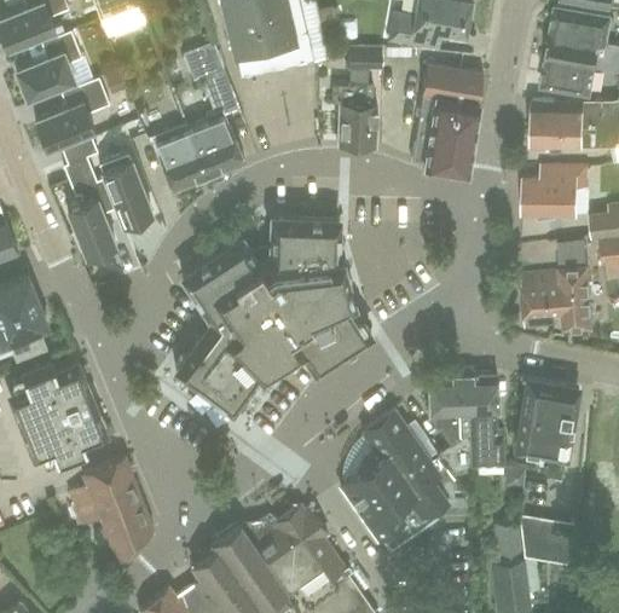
[(22,0),(27,9),(0,19),(0,34),(6,51),(55,33),(50,19),(68,12),(63,0),(22,0)]
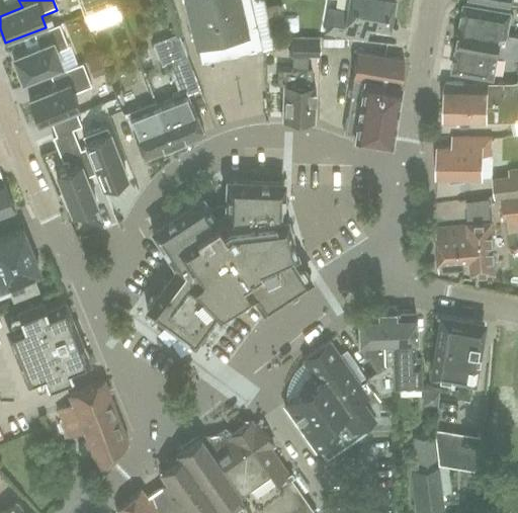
[(112,0),(76,0),(84,20),(90,34),(121,22),(115,8),(112,0)]
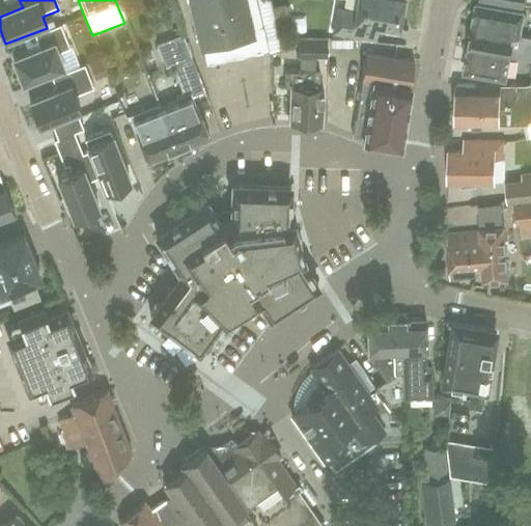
[(267,48),(281,49),(276,27),(272,10),(269,0),(188,0),(200,50),(202,50),(206,65),(231,60),(238,59),(238,60),(268,54),(267,48)]
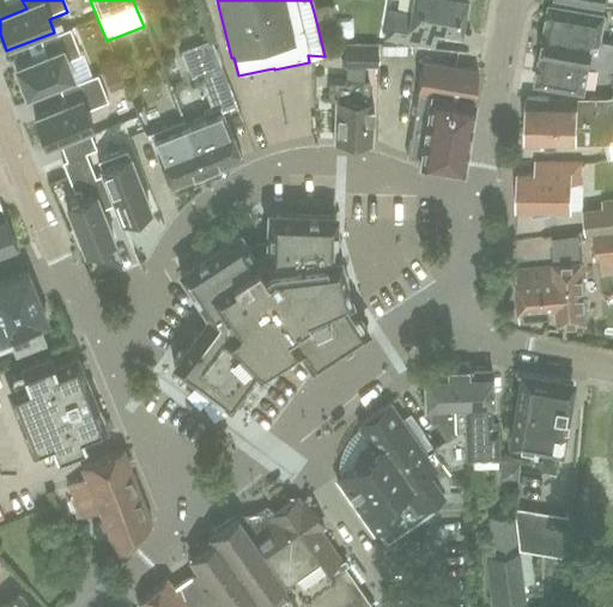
[(460,37),(466,2),(451,0),(412,0),(410,18),(390,14),(386,42),(437,50),(441,34),(460,37)]
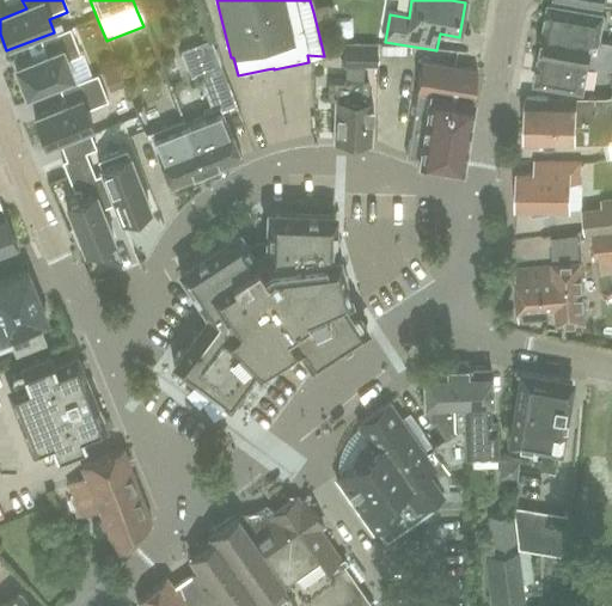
[(545,36),(598,46),(603,18),(550,8),(545,36)]
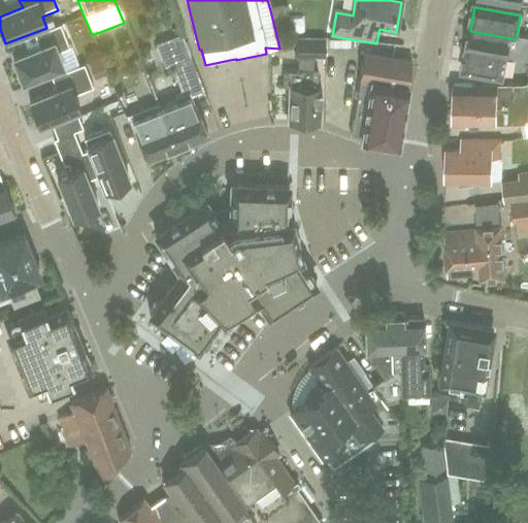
[(270,10),(274,27),(286,24),(290,20),(287,9),(282,8),(270,10)]
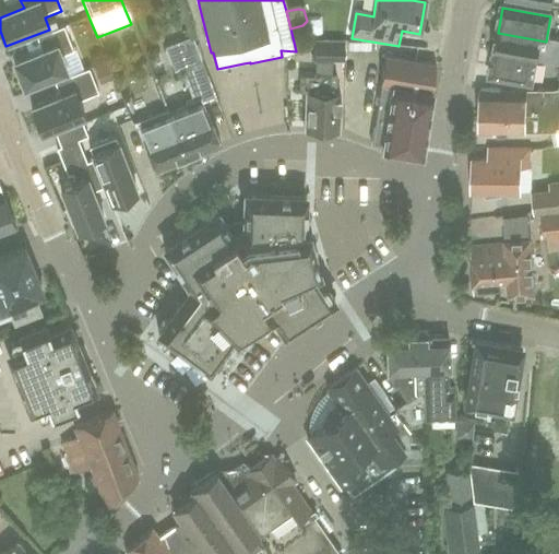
[(24,91),(67,74),(61,59),(73,55),(63,31),(36,40),(42,54),(13,65),(24,91)]
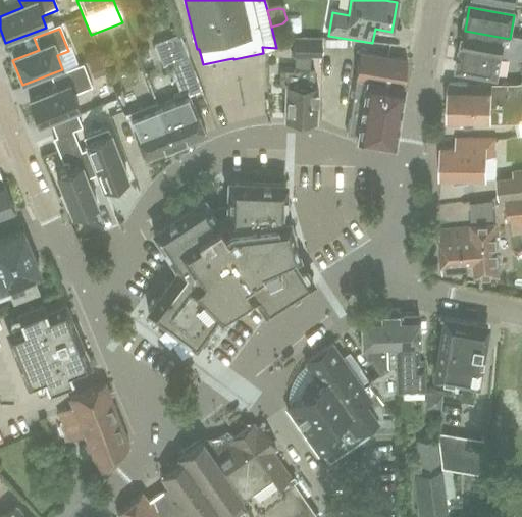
[(501,59),(521,62),(521,40),(510,39),(505,38),(465,31),(461,51),(501,58),(501,59)]
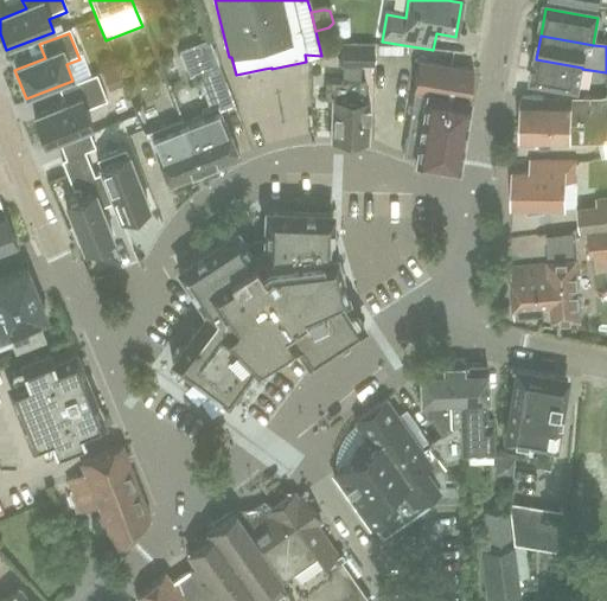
[(184,129),(203,177),(240,162),(227,128),(225,129),(219,115),(234,110),(227,93),(219,70),(210,43),(179,56),(189,82),(196,80),(209,113),(202,115),(205,121),(184,129)]
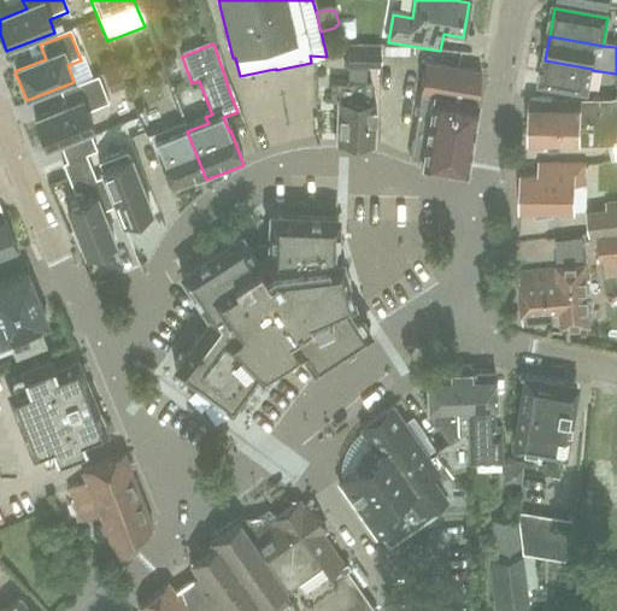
[(346,51),(346,71),(348,71),(366,70),(378,70),(378,50),(346,51)]
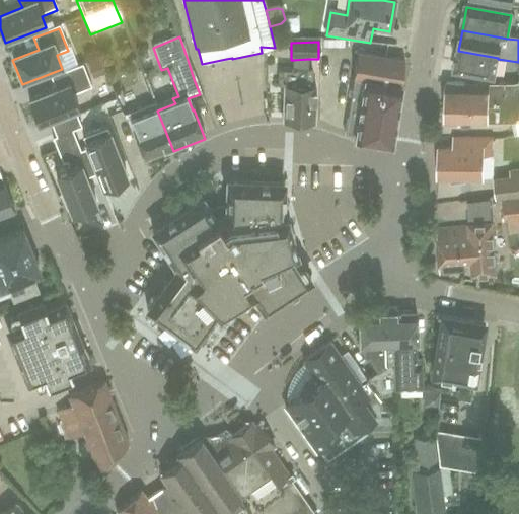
[(498,59),(498,58),(458,51),(454,73),(494,80),(498,59)]
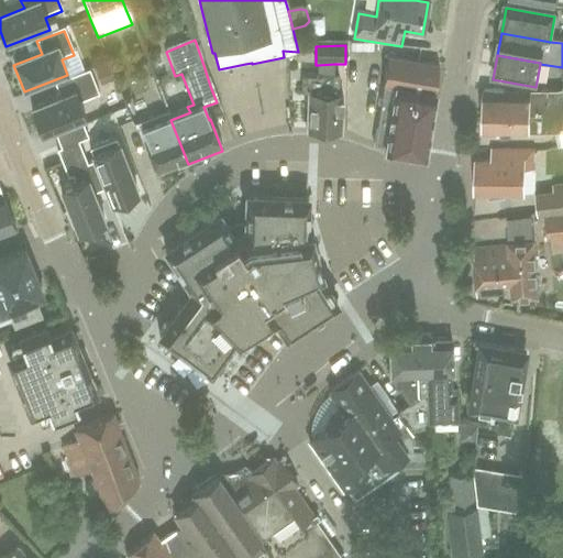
[(424,159),(439,69),(388,62),(374,148),(388,150),(387,152),(424,159)]
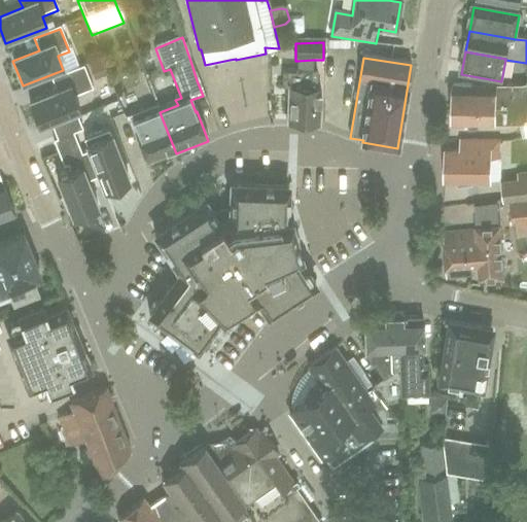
[(39,129),(79,112),(75,102),(92,96),(81,69),(51,81),(56,93),(29,104),(39,129)]
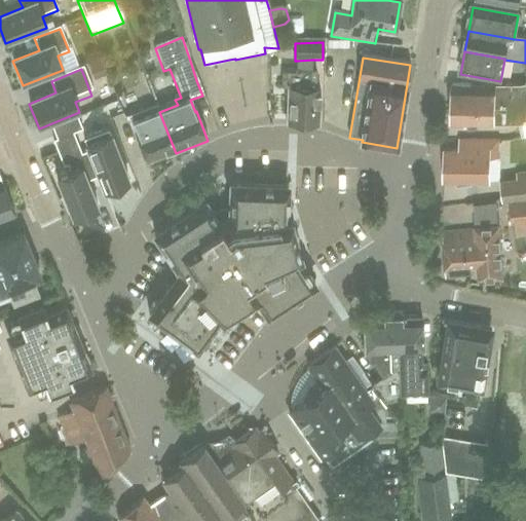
[(284,73),(283,89),(289,90),(288,125),(290,125),(320,126),(321,91),(315,91),(315,86),(316,74),(312,74),(296,74),(284,73)]
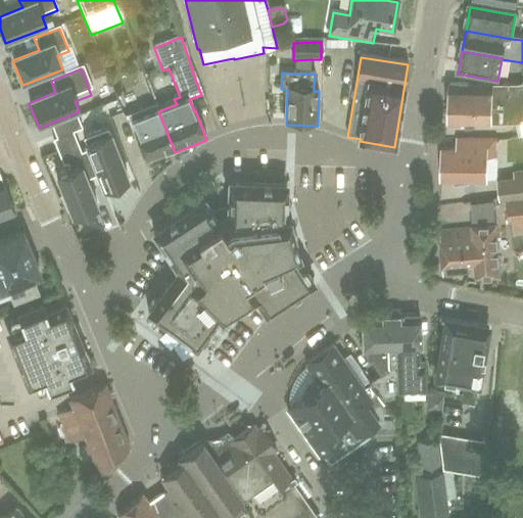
[(522,86),(521,86),(521,87),(449,87),(449,125),(521,126),(521,123),(522,122),(522,86)]
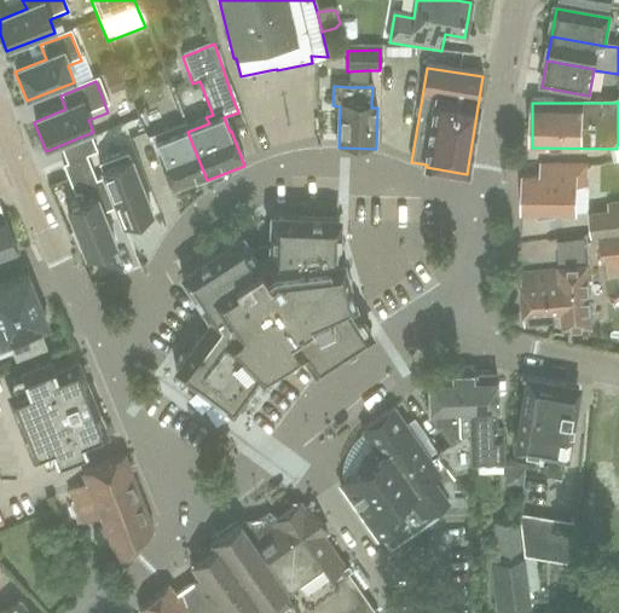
[(207,180),(187,132),(185,127),(152,140),(173,194),(207,180)]
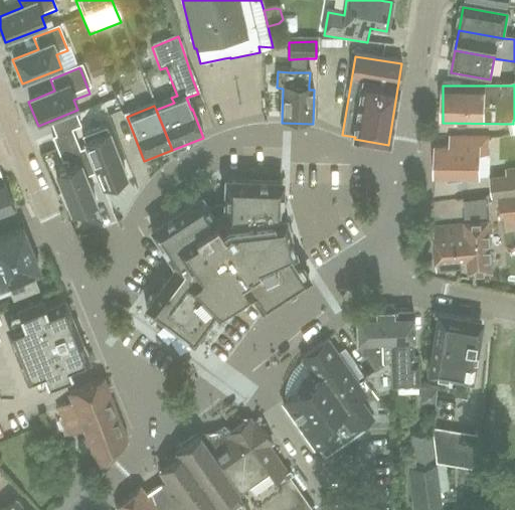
[(75,117),(51,127),(56,139),(71,132),(80,129),(75,117)]
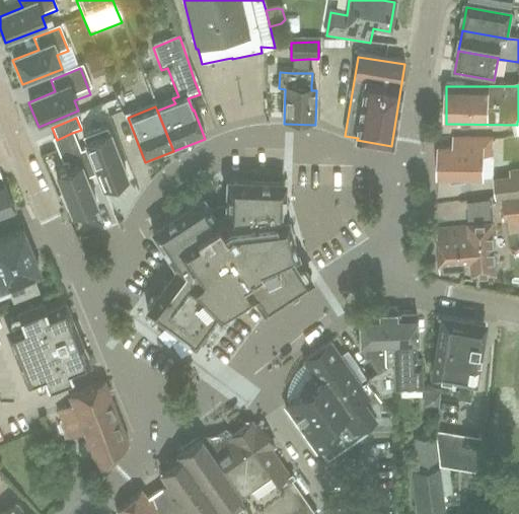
[(108,131),(85,140),(89,151),(98,175),(97,175),(103,192),(129,181),(108,131)]
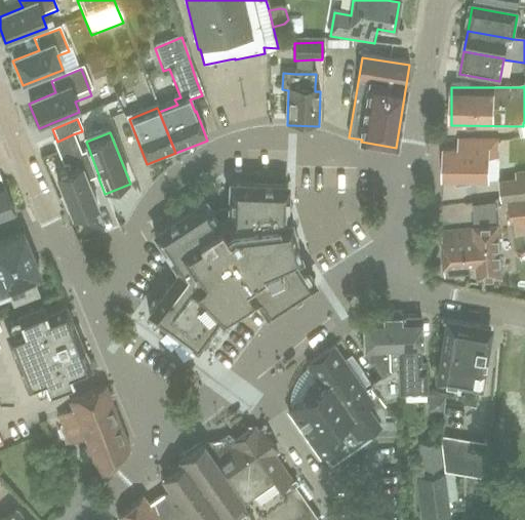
[(99,177),(90,153),(81,156),(73,134),(57,142),(53,143),(64,168),(68,167),(70,173),(56,178),(72,220),(97,209),(86,183),(98,177),(99,177)]
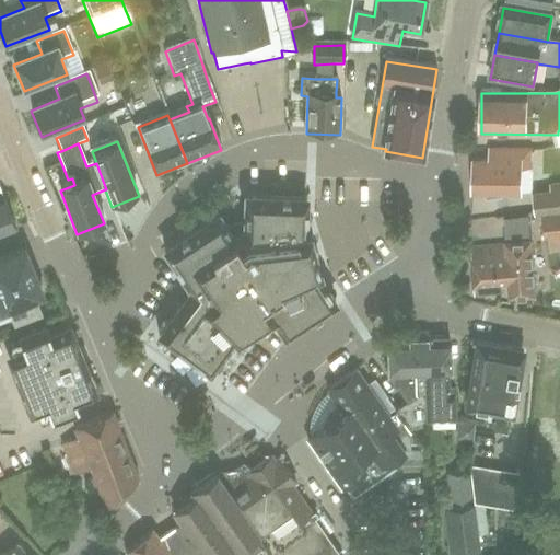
[(501,199),(503,196),(522,196),(523,152),(490,152),(490,162),(474,162),(474,195),(486,195),(487,201),(501,199)]
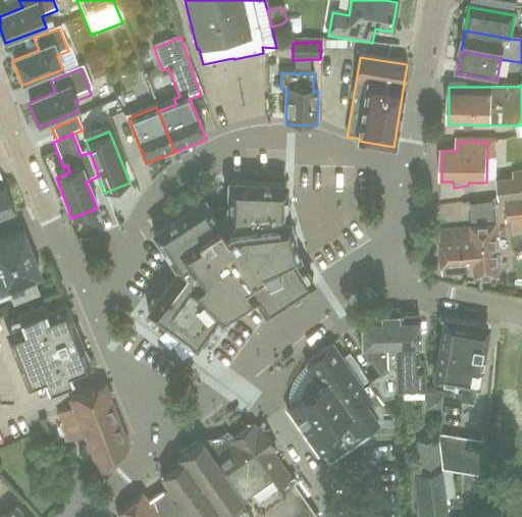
[(497,201),(503,201),(521,199),(521,172),(513,173),(513,179),(494,182),(497,201)]
